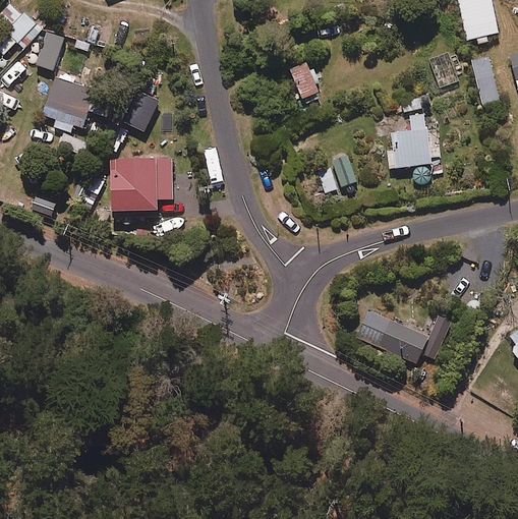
[(10,0),(0,10),(0,33),(0,53),(2,55),(16,41),(23,48),(41,30),(10,0)]
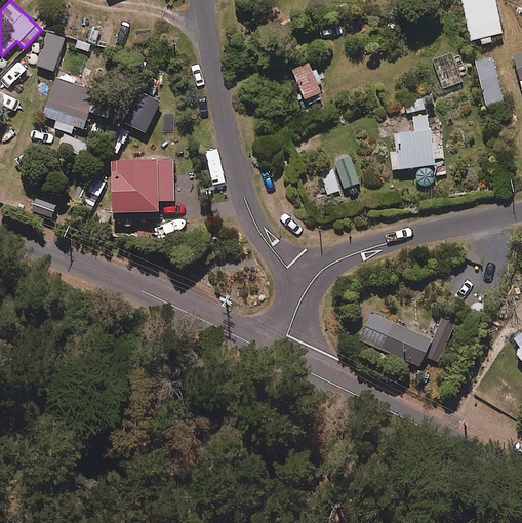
[(500,33),(493,0),(460,0),(470,40),(500,33)]
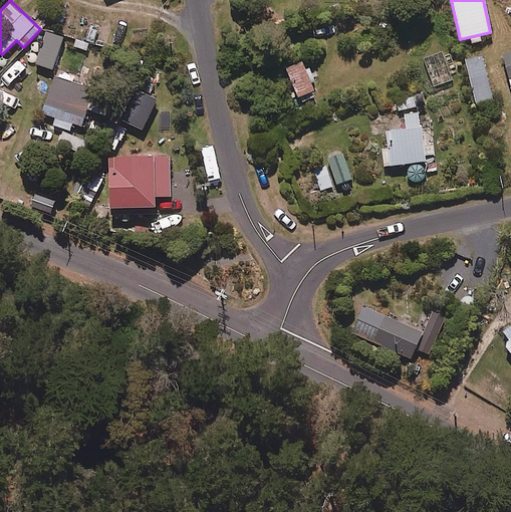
[(507,0),(509,12),(499,14),(502,27),(510,25),(510,0),(507,0)]
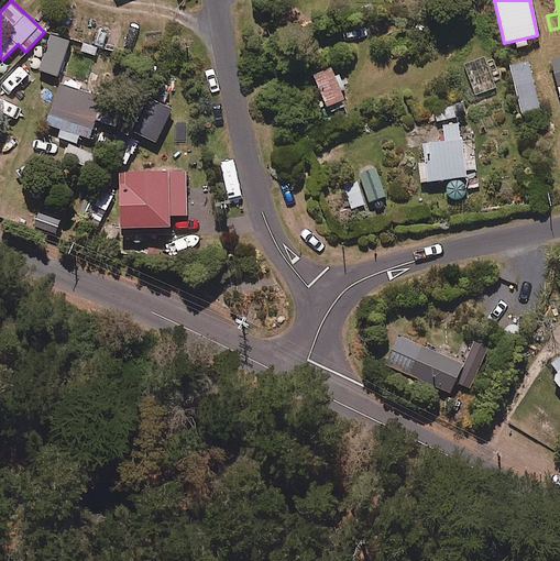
[(68,42),(43,35),(22,62),(61,73),(68,42)]
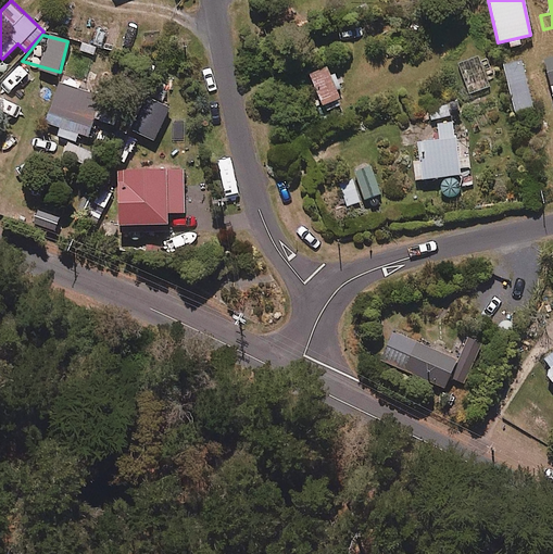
[(531,106),(522,61),(503,65),(514,111),(531,106)]
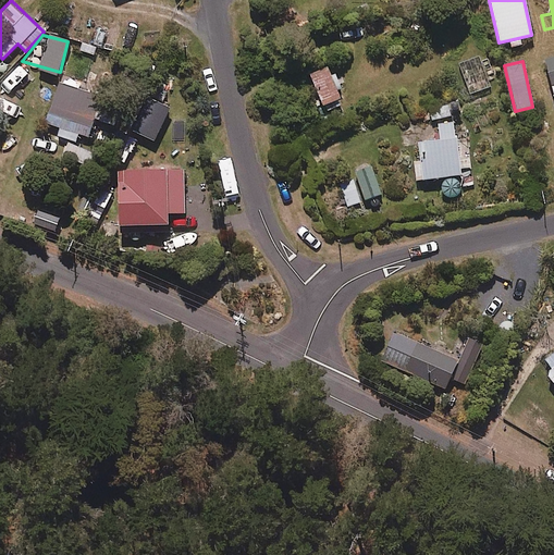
[(341,99),(327,64),(309,72),(323,107),(341,99)]
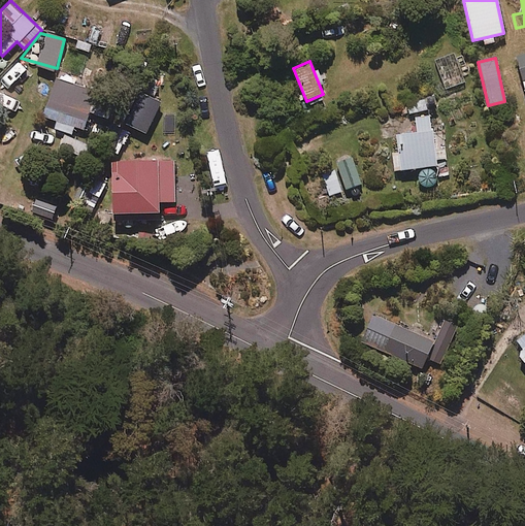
[(95,92),(56,78),(43,116),(56,121),(54,128),(70,133),(73,124),(83,127),(95,92)]
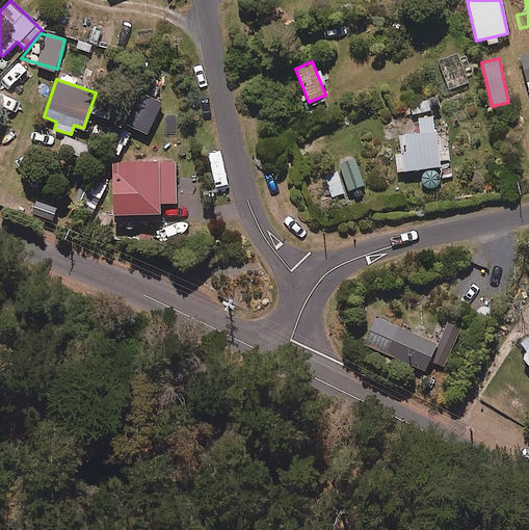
[(410,101),(412,115),(432,112),(430,98),(410,101)]
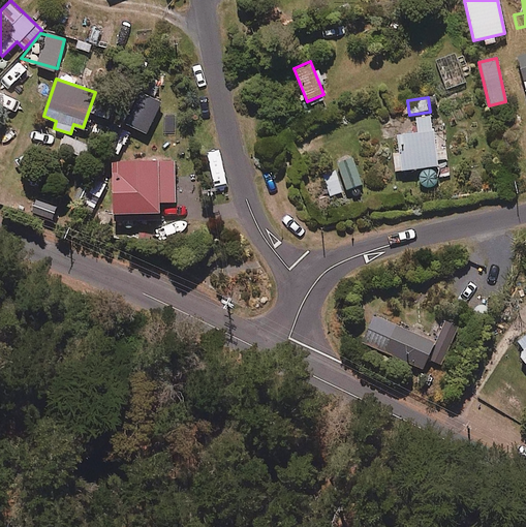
[(435,166),(431,115),(414,116),(416,134),(392,136),(394,171),(435,166)]
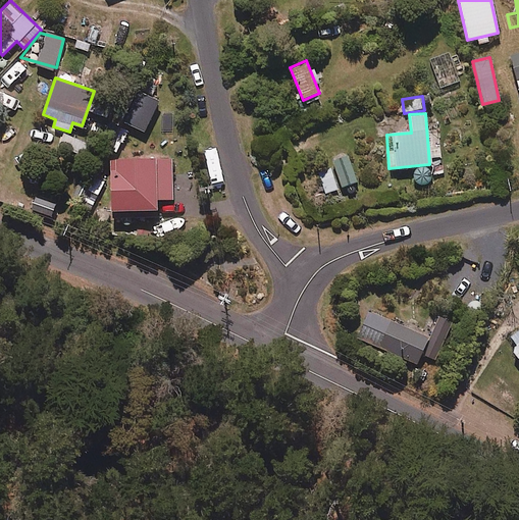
[(86,142),(63,132),(57,145),(80,155),(86,142)]
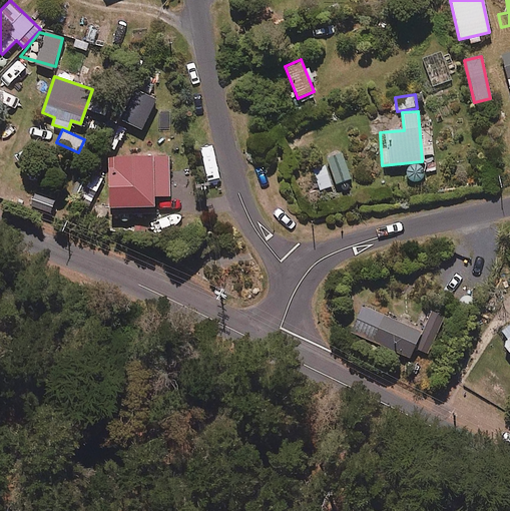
[(351,178),(344,152),(327,156),(334,182),(351,178)]
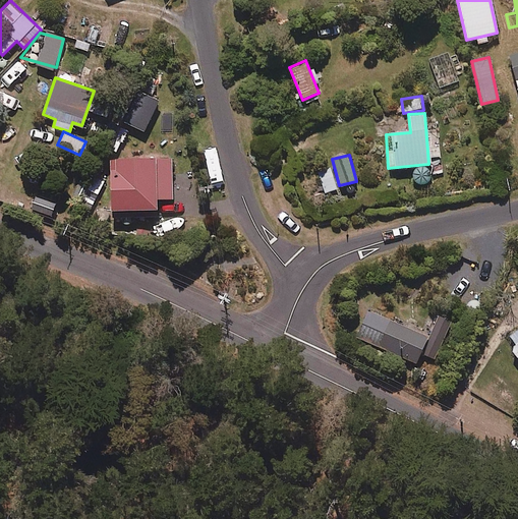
[(170,206),(168,164),(110,167),(113,219),(157,216),(156,206),(170,206)]
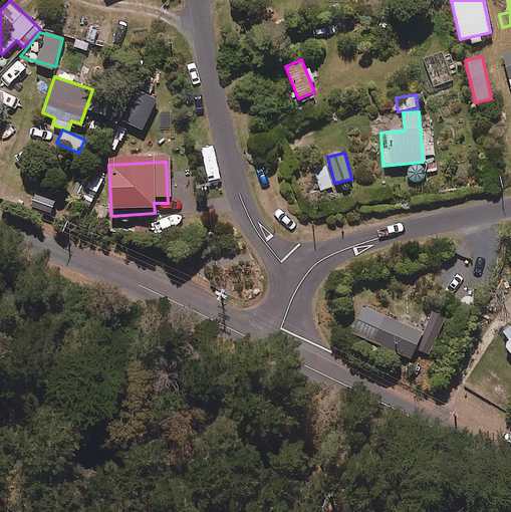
[(24,188),(7,179),(1,191),(19,200),(24,188)]
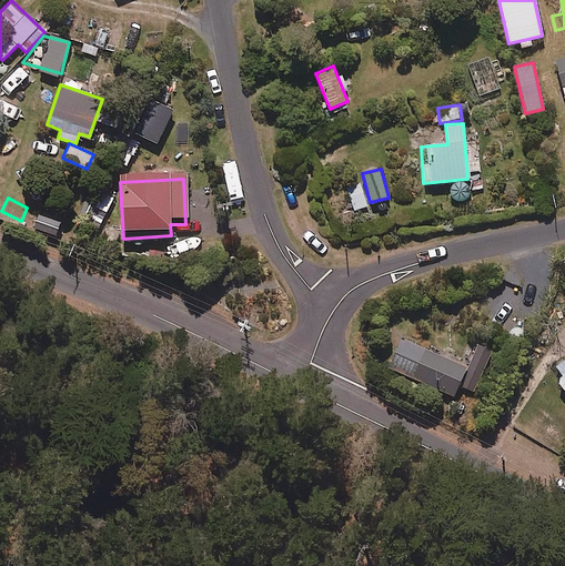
[(466,367),(402,337),(389,367),(453,397),(460,385),(472,391),(491,352),(476,345),(466,367)]
